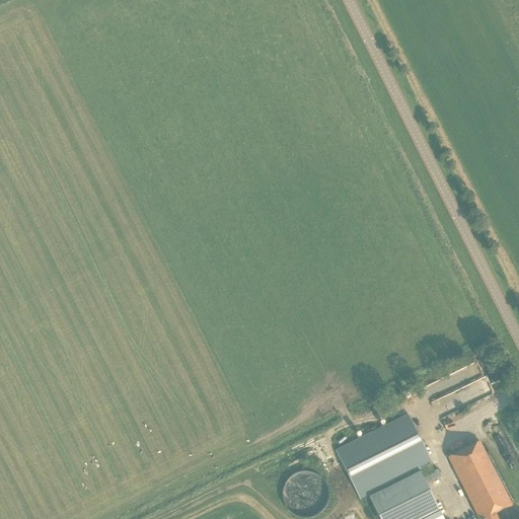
[(451,372),(419,389),(424,398),(455,381),(451,372)]
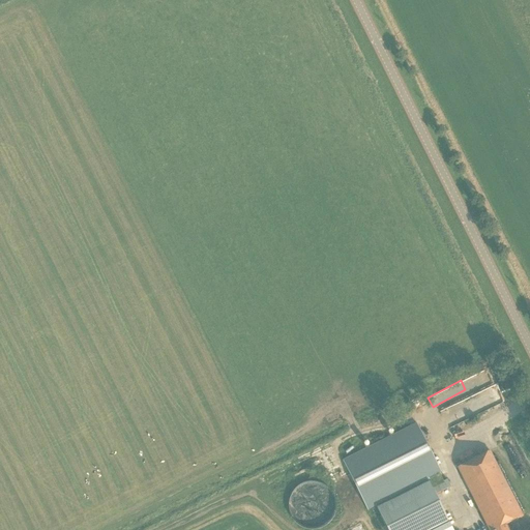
[(501,391),(497,381),(482,387),(487,398),(501,391)]
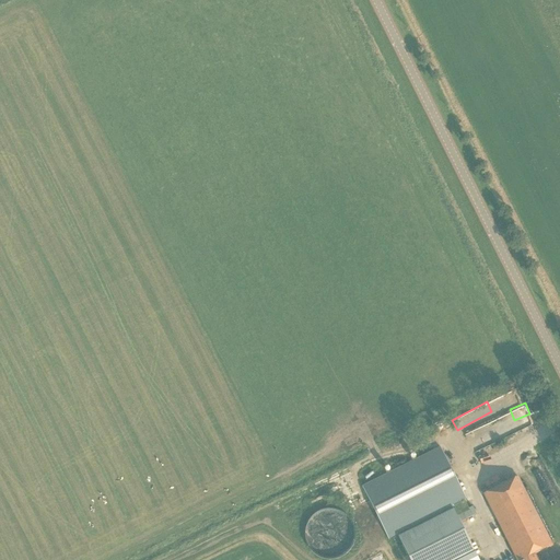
[(509,413),(492,423),(499,434),(515,424),(509,413)]
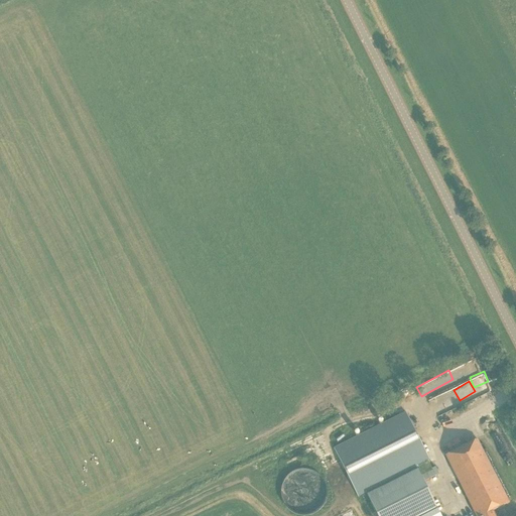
[(416,466),(418,470),(367,495),(377,515),(440,515),(424,482),(439,475),(435,467),(431,469),(427,460),(429,459),(407,414),(335,450),(357,495),(416,466)]
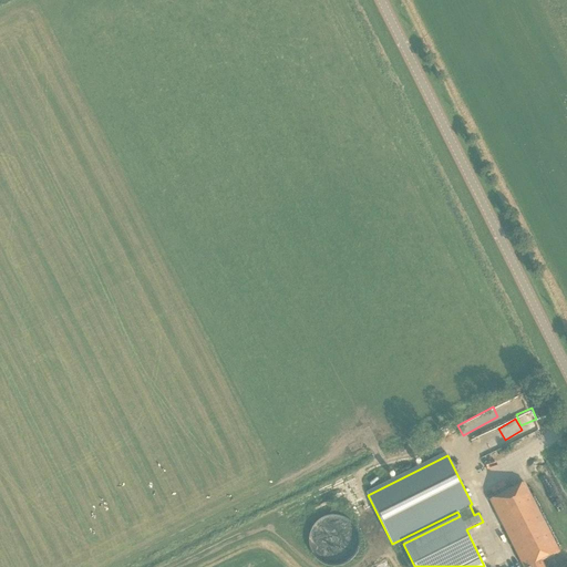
[(342,481),(330,484),(334,502),(343,500),(344,504),(349,503),(342,481)]
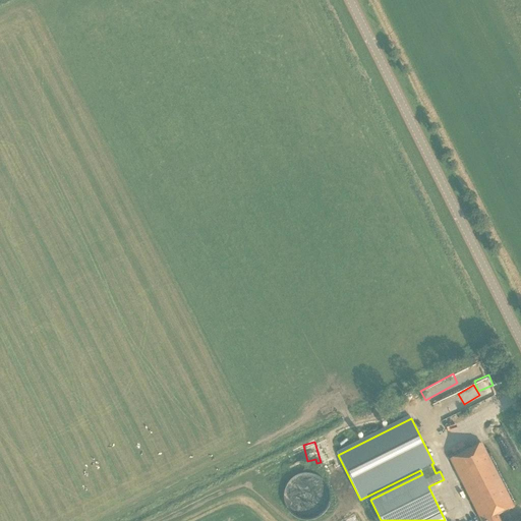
[(500,520),(498,515),(514,508),(481,445),(450,461),(480,520),(500,520)]
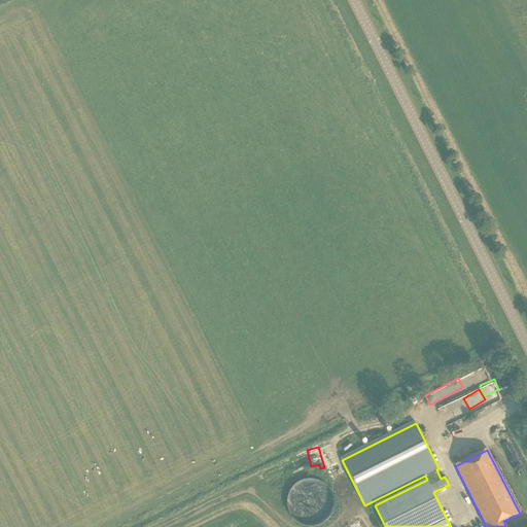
[(507,467),(513,479),(517,477),(512,465),(507,467)]
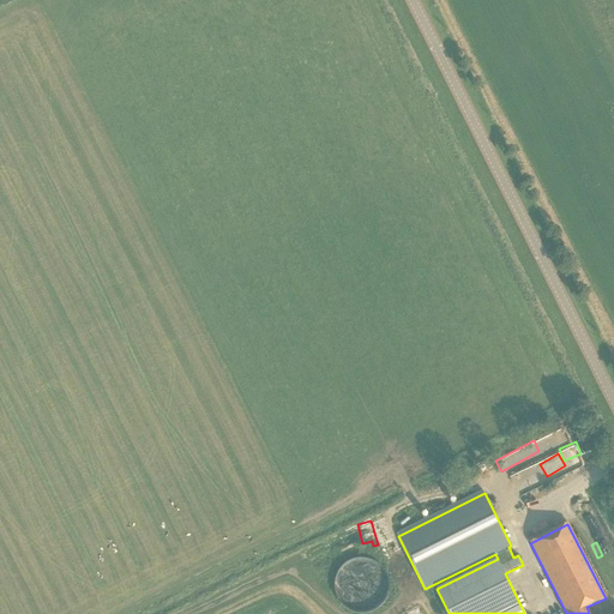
[(390,591),(390,587),(390,582),(389,577),(386,573),(384,569),(380,566),(377,563),(373,560),(368,559),(363,559),(359,559),(354,560),(350,561),(345,564),(342,567),(339,571),(337,575),(336,578),(335,582),(335,587),(335,591),(336,596),(338,600),(341,605),(344,607),(348,611),(353,612),(356,613),(361,613),(366,613),(371,613),(374,612),(378,609),(381,606),(385,603),(386,600),(389,595),(390,591)]
